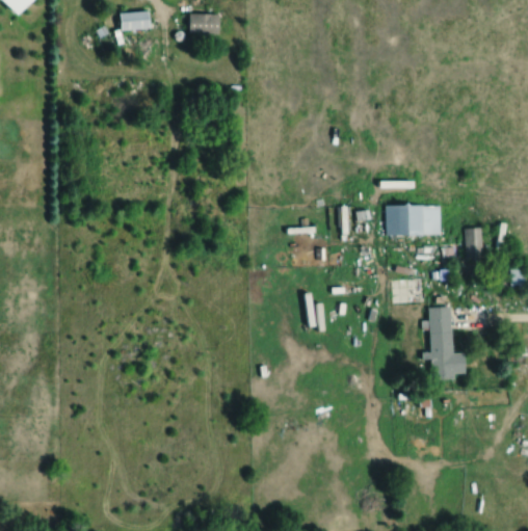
[(11,0),(28,16),(43,0),(11,0)]
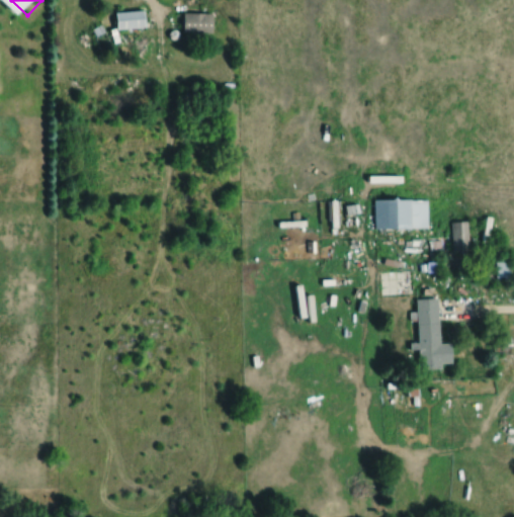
[(114,11),(114,29),(144,29),(144,11),(114,11)]
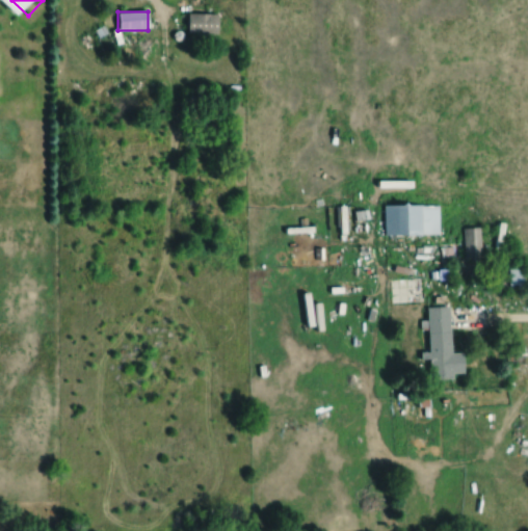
[(188,33),(222,33),(222,14),(188,14),(188,33)]
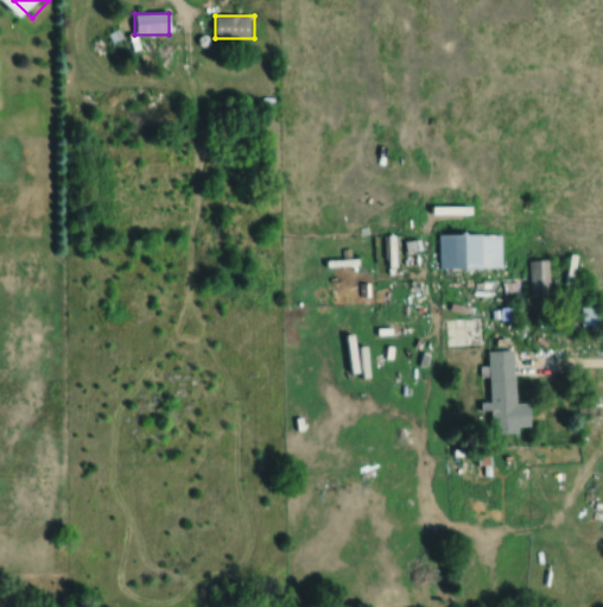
[(503,267),(503,234),(452,234),(452,267),(503,267)]
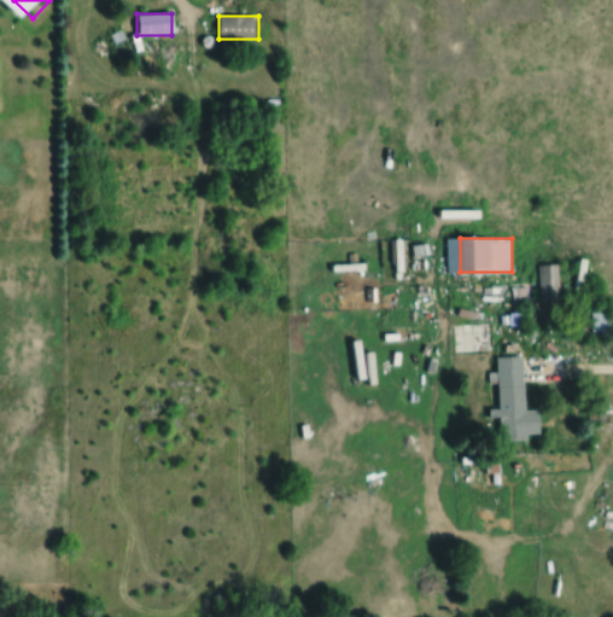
[(560,266),(542,266),(542,296),(560,296),(560,266)]
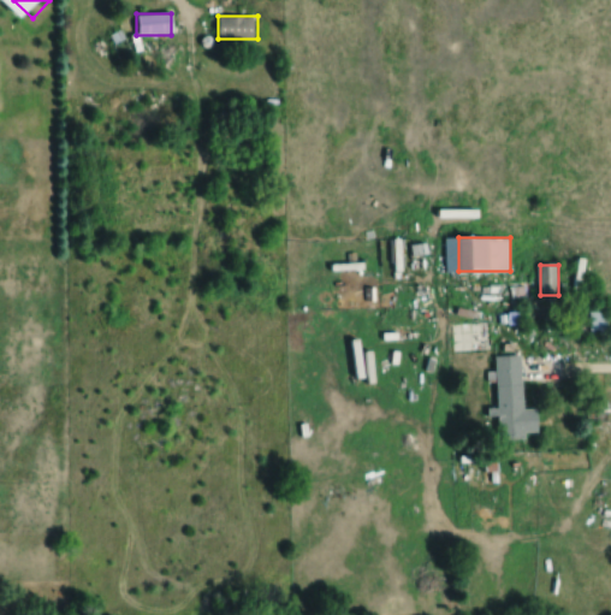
[(497,355),(499,438),(526,438),(526,431),(538,431),(537,408),(523,409),(522,355),(497,355)]
